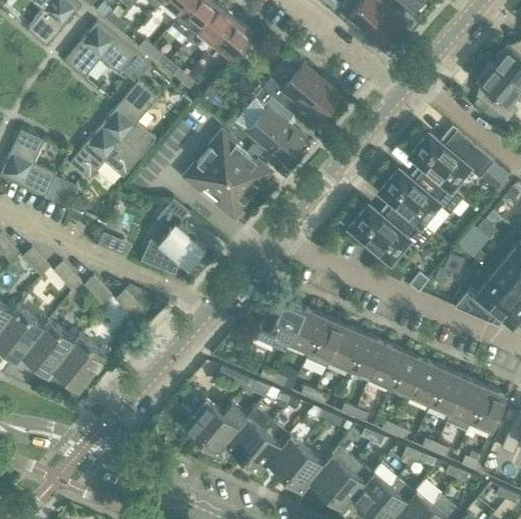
[(81,7),(71,0),(31,0),(43,10),(28,29),(48,46),(81,7)]
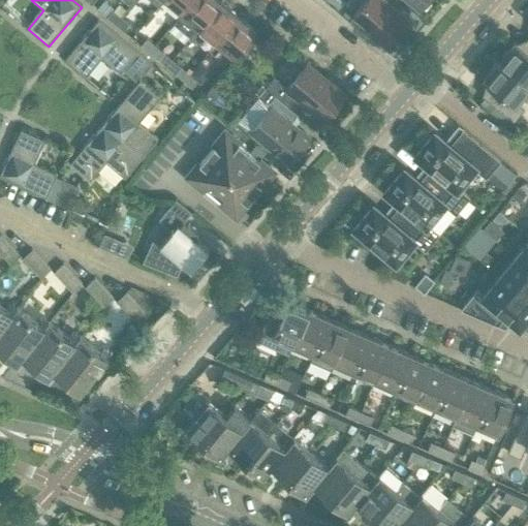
[(181,18),(194,0),(166,0),(163,3),(181,18)]
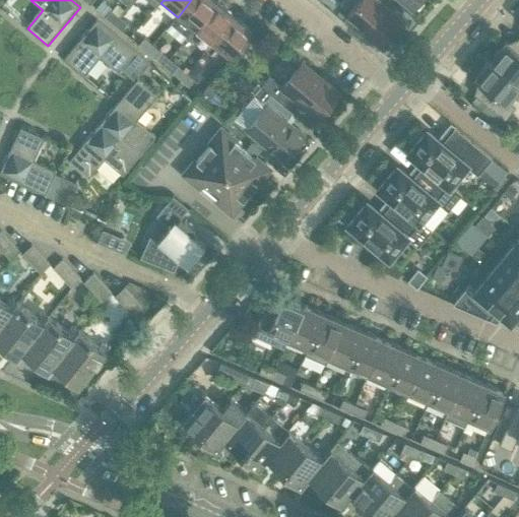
[(194,31),(217,3),(213,0),(191,0),(178,17),(194,31)]
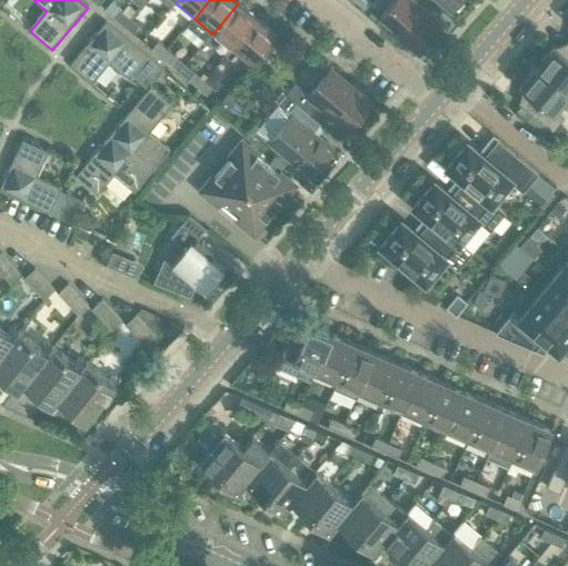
[(439,23),(410,0),(397,0),(380,20),(417,50),(439,23)]
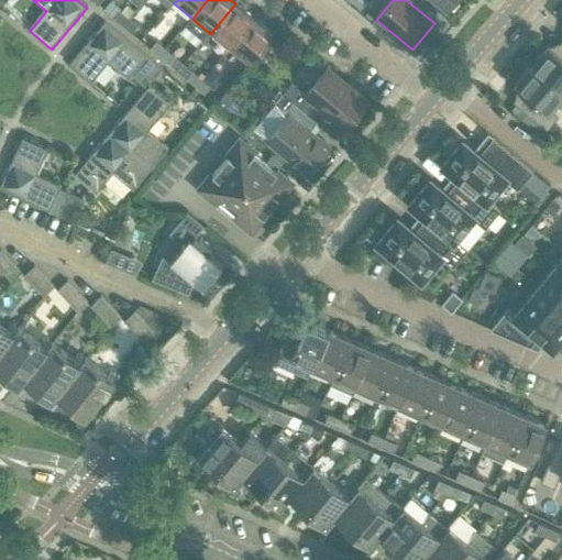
[(455,0),(434,0),(448,10),(455,0)]
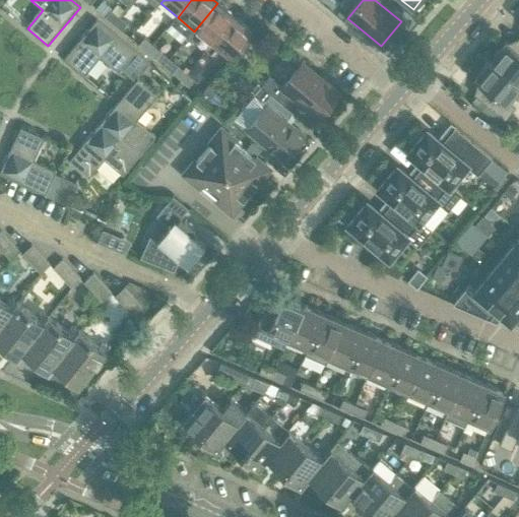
[(211,45),(235,17),(217,3),(194,31),(211,45)]
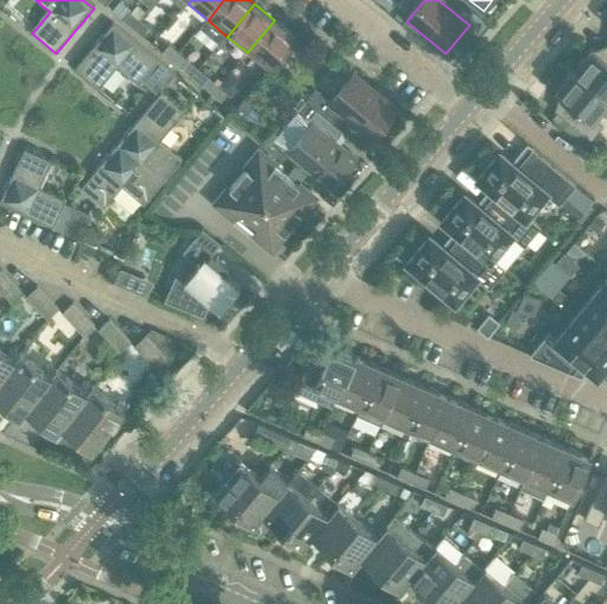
[(133,30),(140,21),(130,13),(124,21),(133,30)]
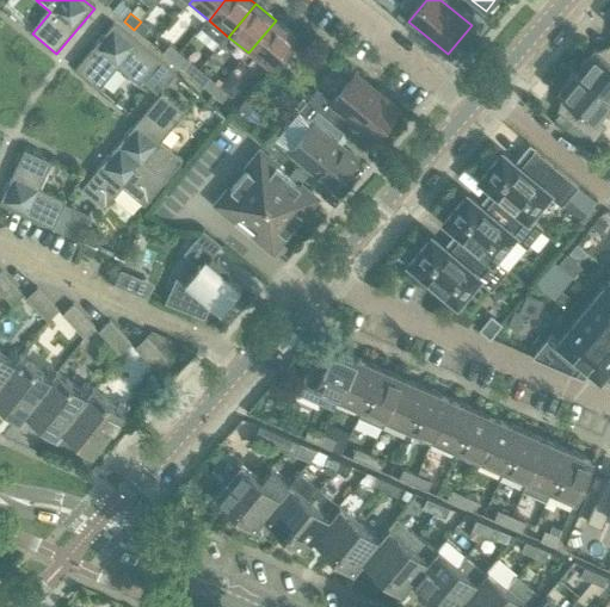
[(269,70),(296,38),(276,20),(248,53),(269,70)]
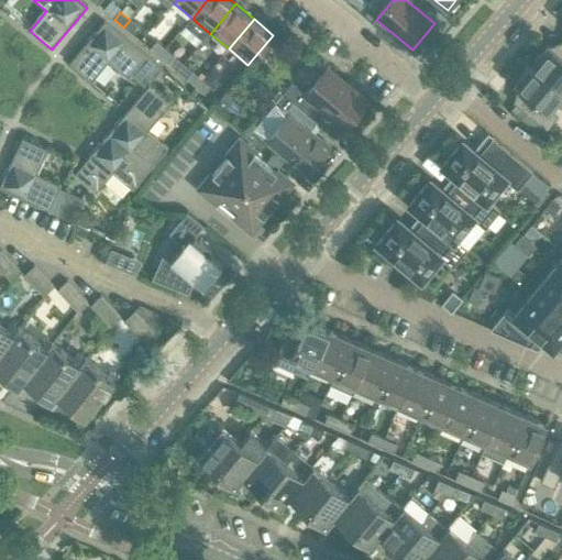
[(139,28),(130,20),(123,28),(132,34),(139,28)]
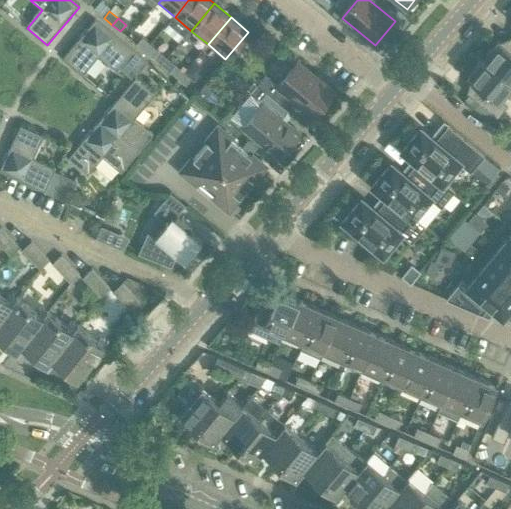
[(147,63),(95,21),(64,59),(83,75),(99,57),(117,73),(120,69),(133,79),(147,63)]
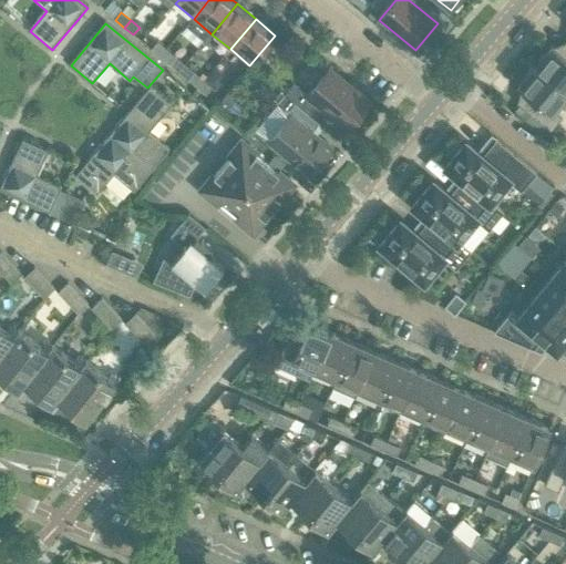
[(167,51),(158,43),(152,51),(161,58),(167,51)]
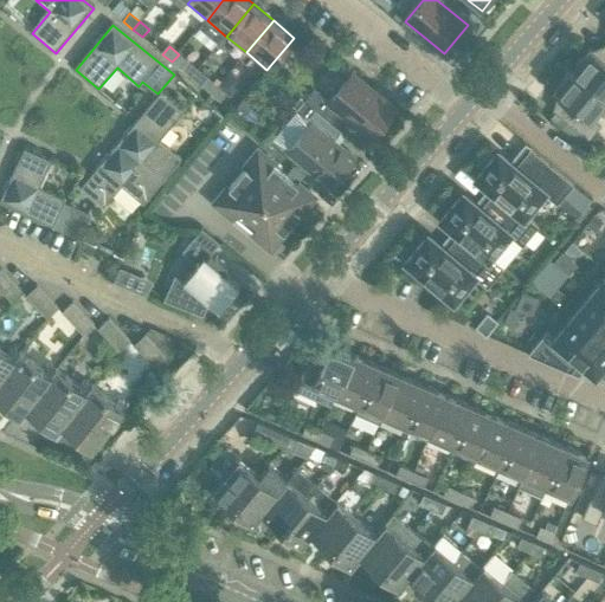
[(604,49),(598,57),(590,50),(572,70),(604,97),(604,49)]
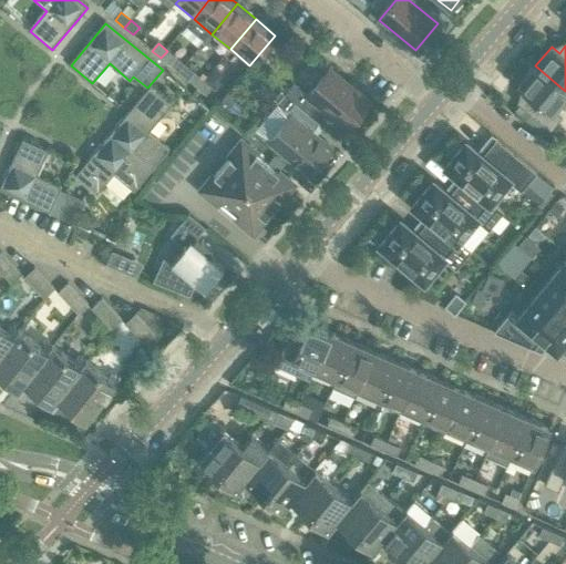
[(170,65),(176,59),(167,51),(161,58),(170,65)]
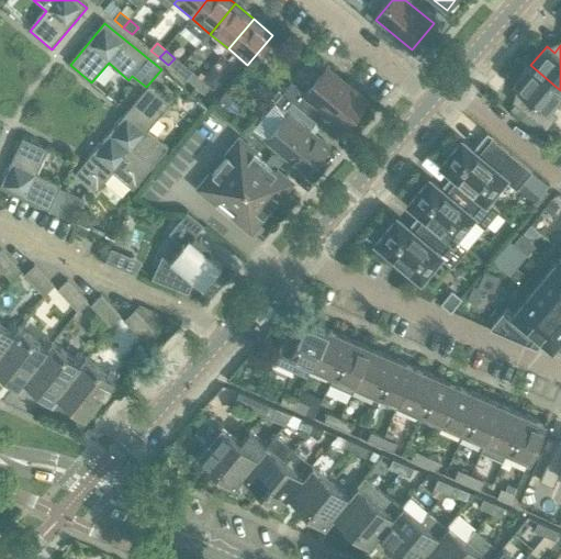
[(548,112),(560,96),(560,90),(530,65),(513,86),(522,92),(512,103),(546,132),(557,120),(548,112)]
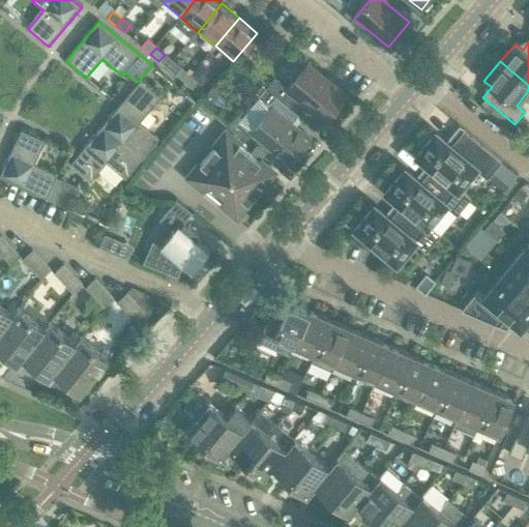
[(346,96),(309,65),(288,91),(274,80),(266,89),(267,90),(288,108),(295,98),(324,123),(346,96)]
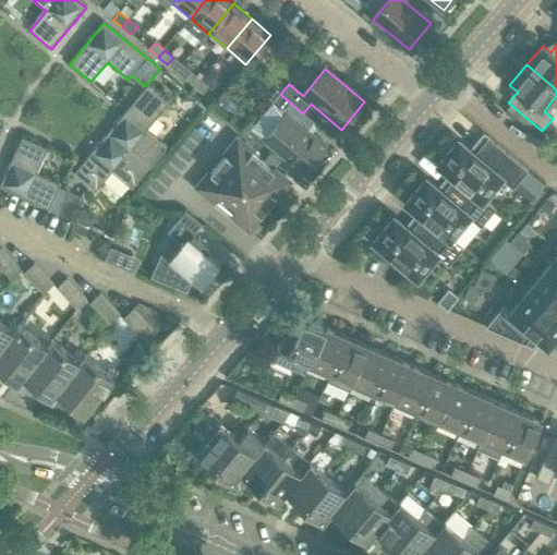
[(194,87),(201,80),(192,73),(185,80),(194,87)]
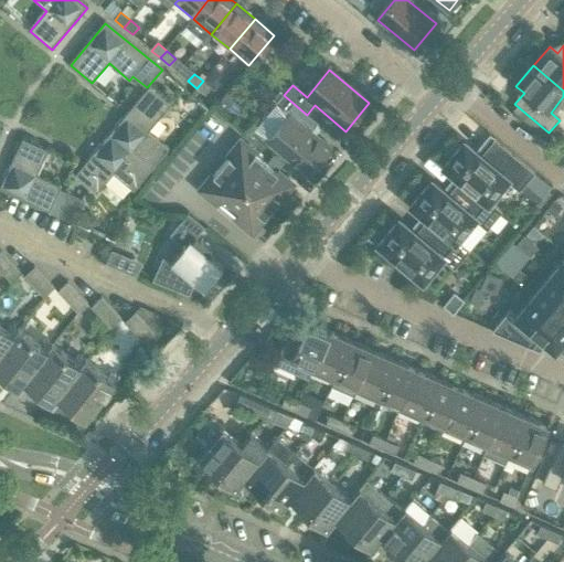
[(205,96),(212,88),(203,81),(197,88),(205,96)]
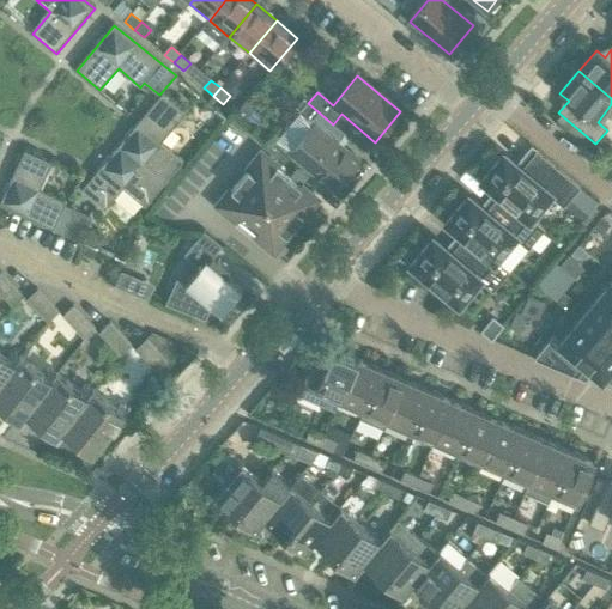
[(162,144),(186,114),(163,95),(119,147),(164,186),(183,162),(162,144)]
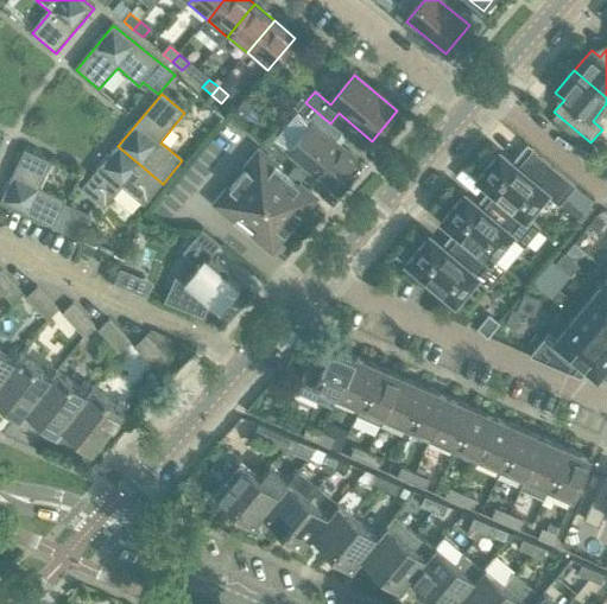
[(356,160),(323,133),(330,124),(307,103),(274,141),(332,190),(356,160)]
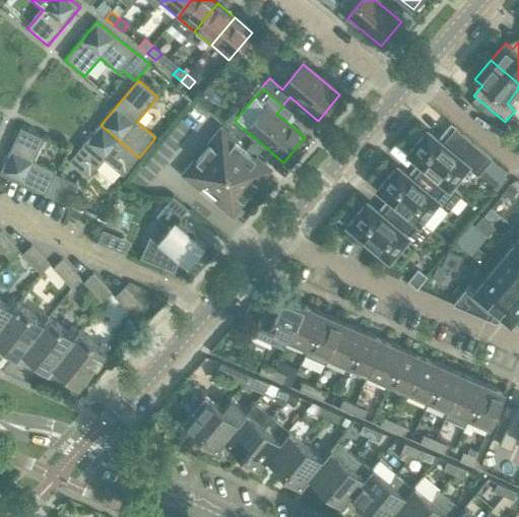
[(139,157),(101,125),(69,163),(89,180),(105,160),(123,177),(139,157)]
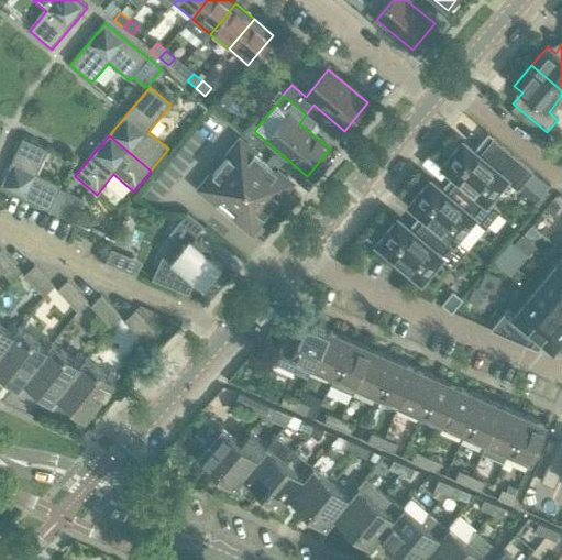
[(62,186),(43,177),(37,175),(48,151),(23,139),(0,188),(74,222),(84,202),(59,190),(62,186)]
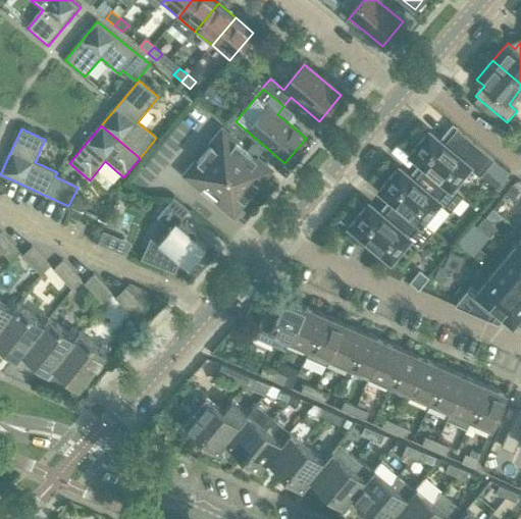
[(495,160),(457,128),(444,145),(431,134),(429,137),(425,134),(412,150),(415,153),(413,156),(426,166),(426,165),(452,187),(468,167),(480,177),(495,160)]
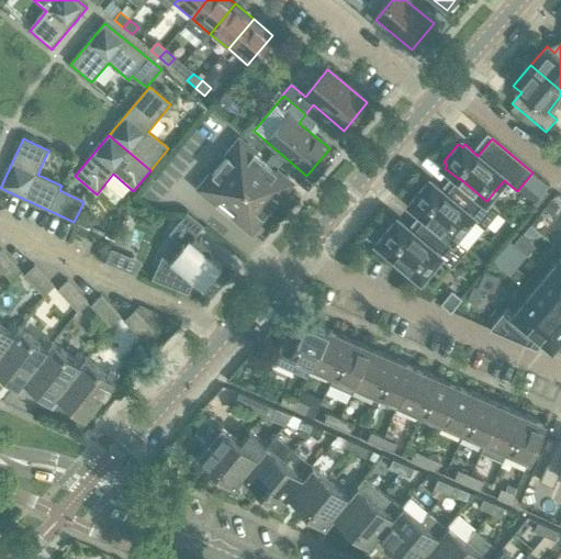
[(290,185),(281,177),(239,143),(200,189),(251,232),(290,185)]
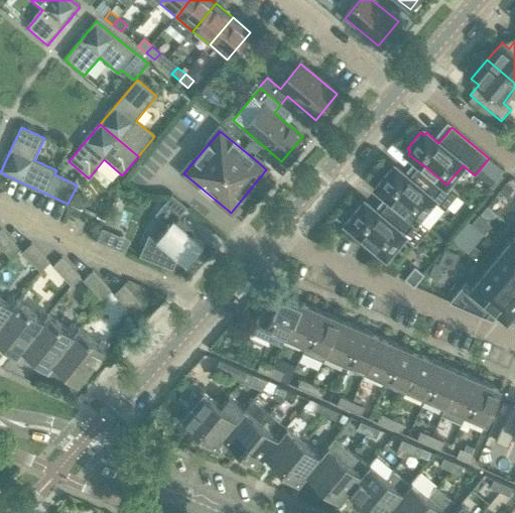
[(459,195),(446,184),(421,163),(421,164),(409,178),(396,168),(394,171),(391,168),(378,183),(381,186),(379,189),(391,200),(392,200),(416,221),(417,220),(432,201),(444,212),(459,195)]
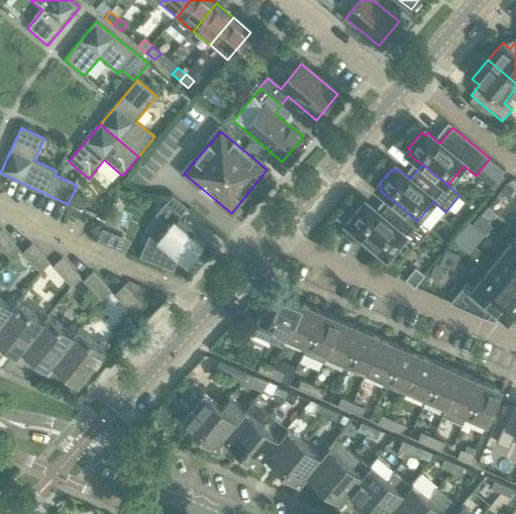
[(507,186),(502,193),(508,198),(514,191),(507,186)]
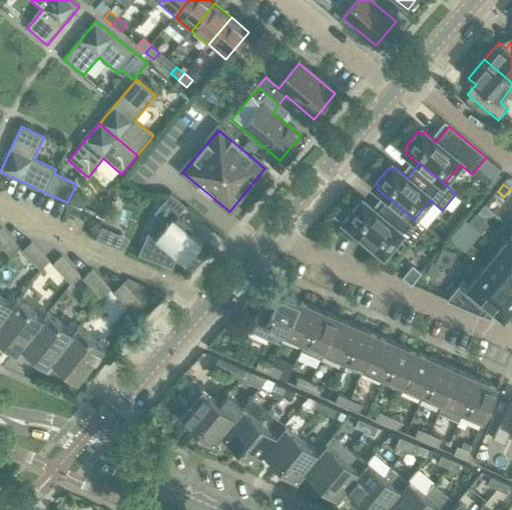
[(427,228),(415,218),(414,219),(390,198),(389,198),(377,212),(365,202),(363,205),(359,202),(346,218),(349,220),(347,223),(384,255),(400,234),(413,245),(427,228)]
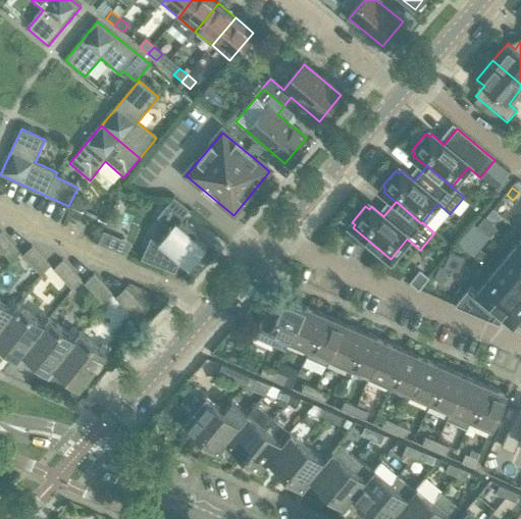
[(189,268),(206,247),(195,238),(198,234),(166,207),(157,219),(170,229),(159,242),(151,239),(142,260),(175,274),(180,261),(189,268)]
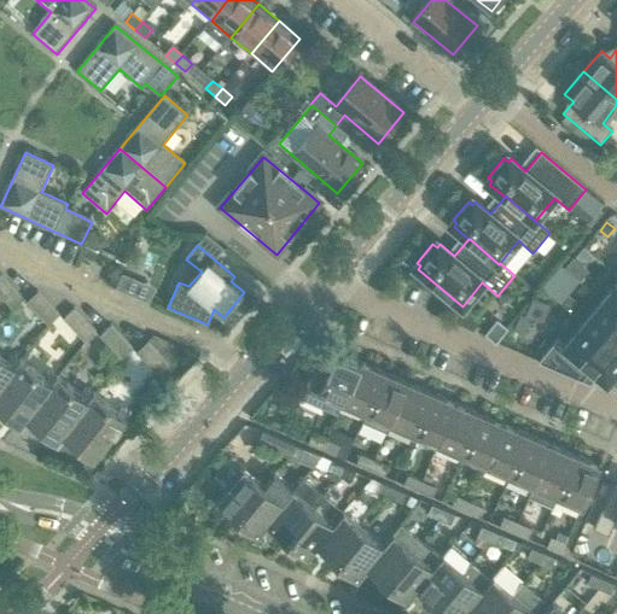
[(574,262),(566,272),(580,282),(587,273),(574,262)]
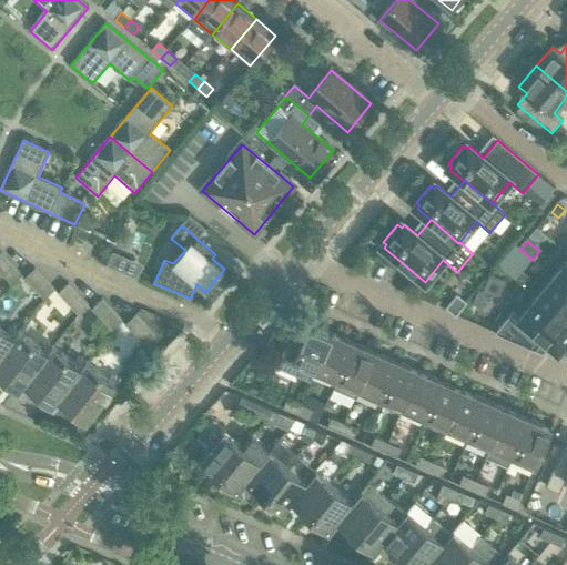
[(21,275),(1,254),(0,254),(0,272),(11,285),(21,275)]
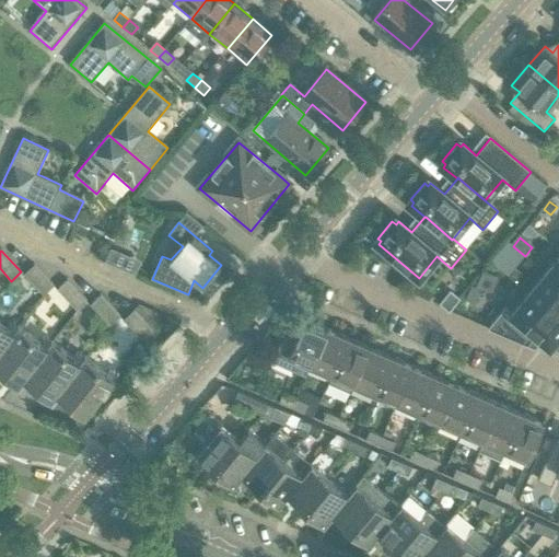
[(121,255),(112,251),(106,263),(116,267),(121,255)]
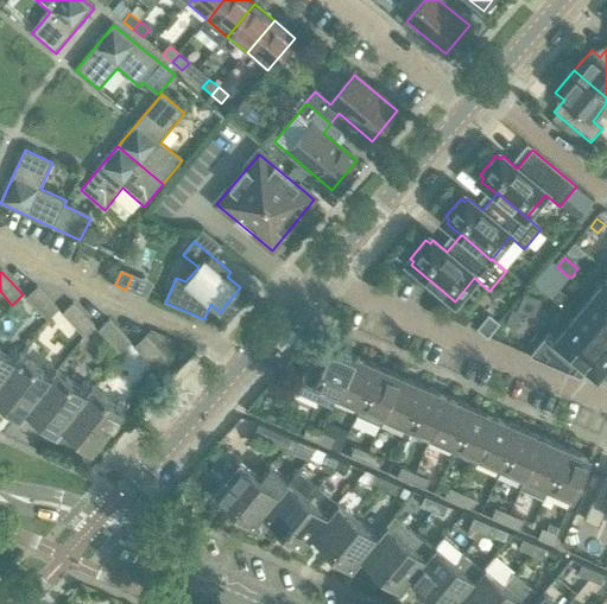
[(544,273),(536,283),(549,293),(557,285),(544,273)]
